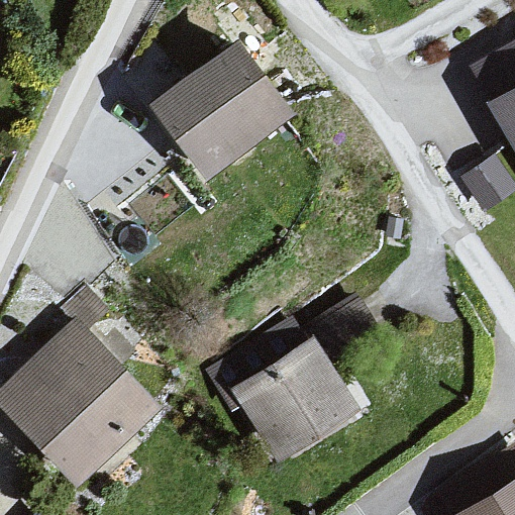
[(298,114),(234,41),(152,109),(217,185),(298,114)]
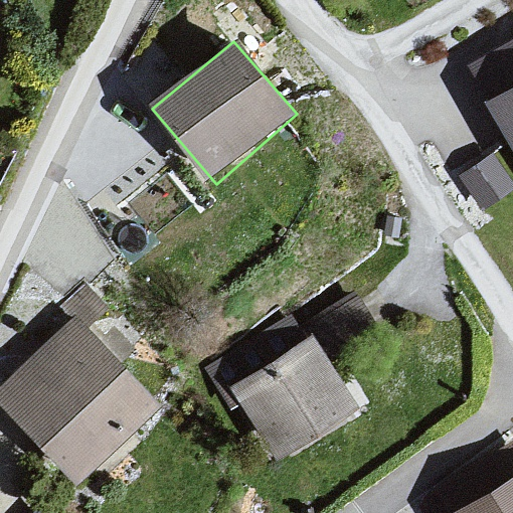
[(512,45),(475,66),(512,133),(512,45)]
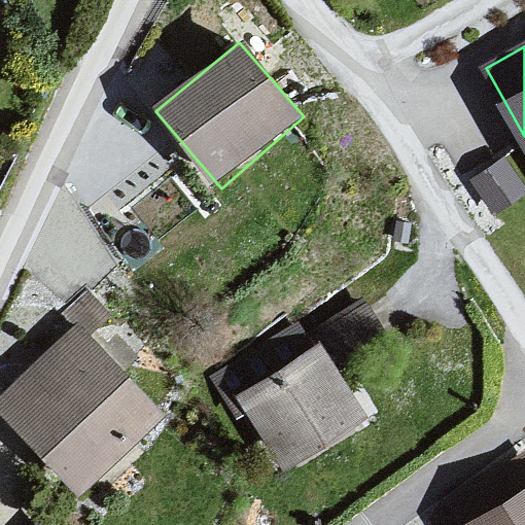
[(164,419),(71,327),(0,390),(0,418),(80,498),(164,419)]
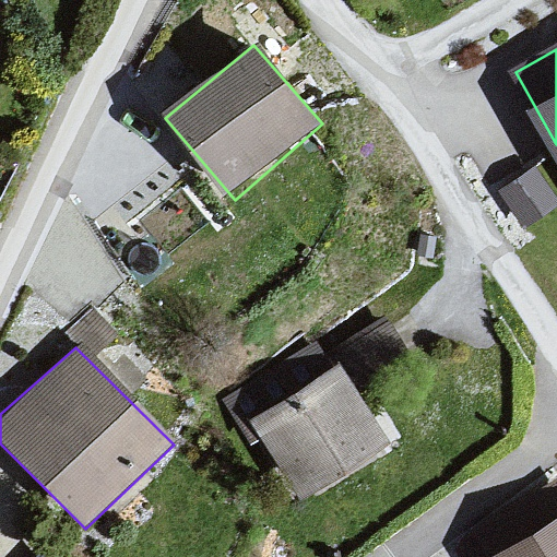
[(390,441),(331,367),(248,423),(306,494),(390,441)]
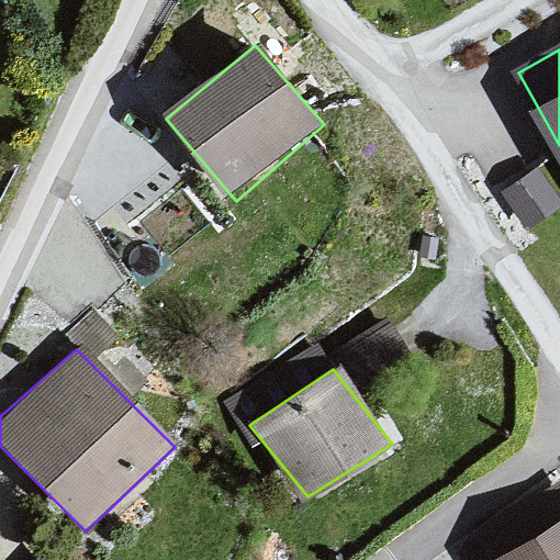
[(559,559),(559,523),(500,559),(559,559)]
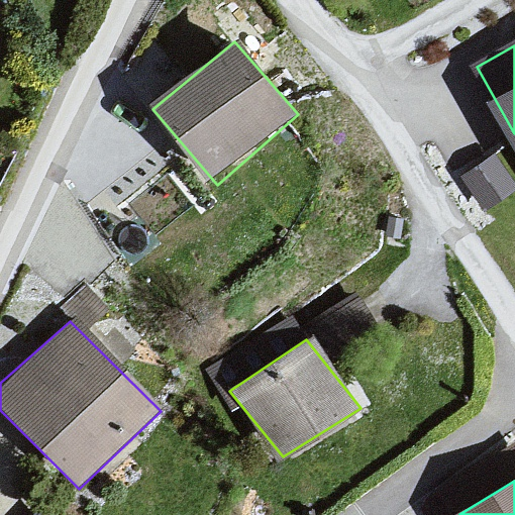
All buildings are outlined.
